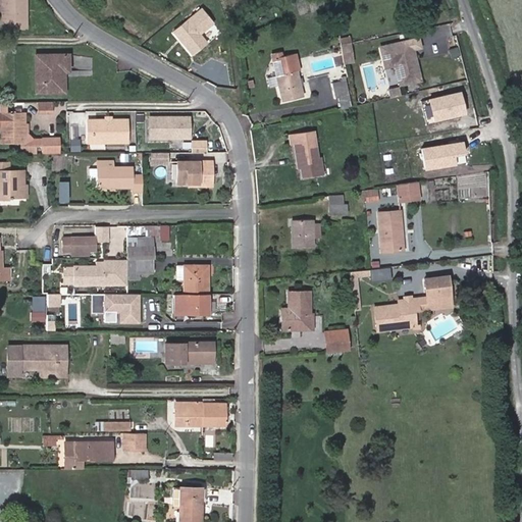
[(27,29),(25,0),(2,0),(3,29),(27,29)]
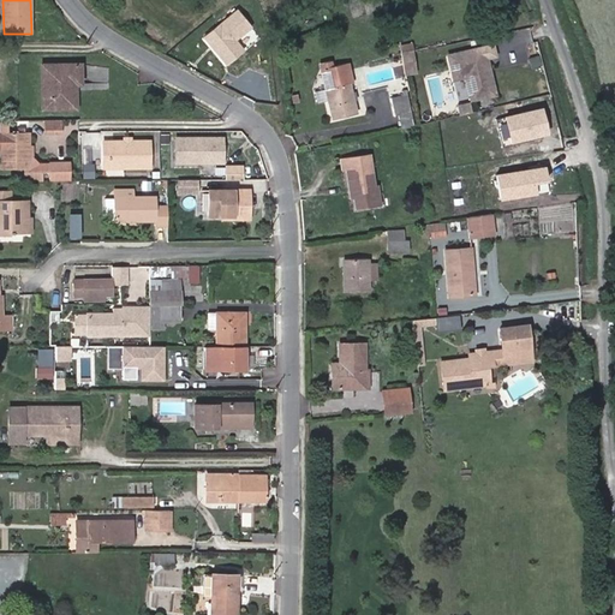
[(400,45),(407,76),(421,73),(413,42),(400,45)]
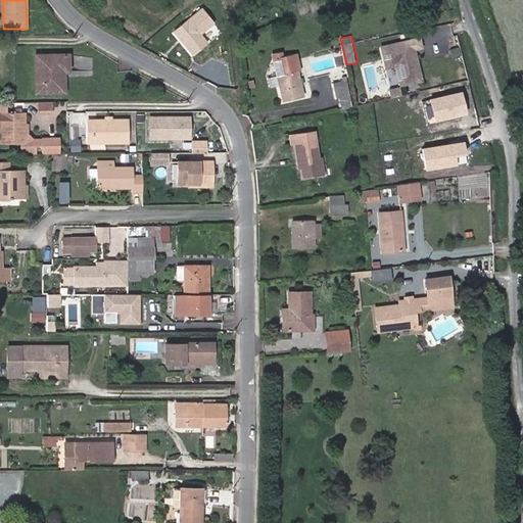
[(459,36),(449,37),(453,60),(462,59),(459,36)]
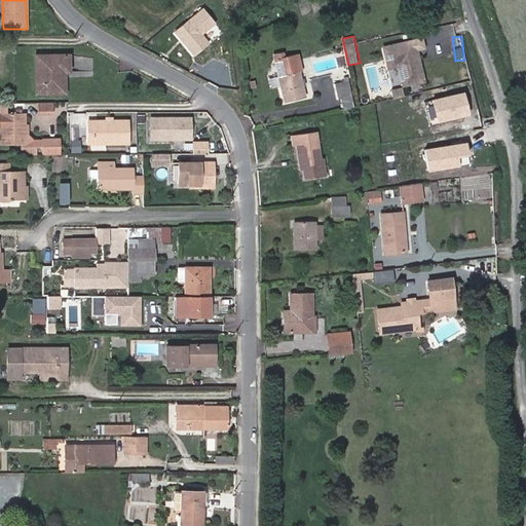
[(425,47),(423,38),(385,46),(390,67),(400,65),(405,85),(425,80),(419,55),(417,55),(415,49),(418,49),(425,47)]
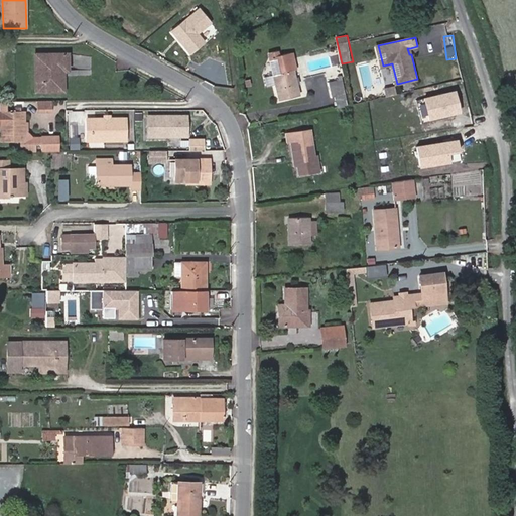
[(280,100),(300,96),(297,85),(296,79),(294,71),(296,70),(292,52),(279,56),(270,57),(274,75),(265,77),(267,87),(276,85),(280,100)]
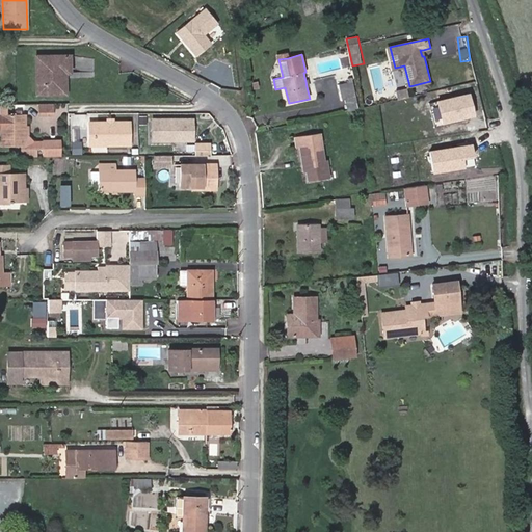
[(37,94),(61,94),(60,74),(67,74),(72,73),(72,55),(36,55),(37,94)]
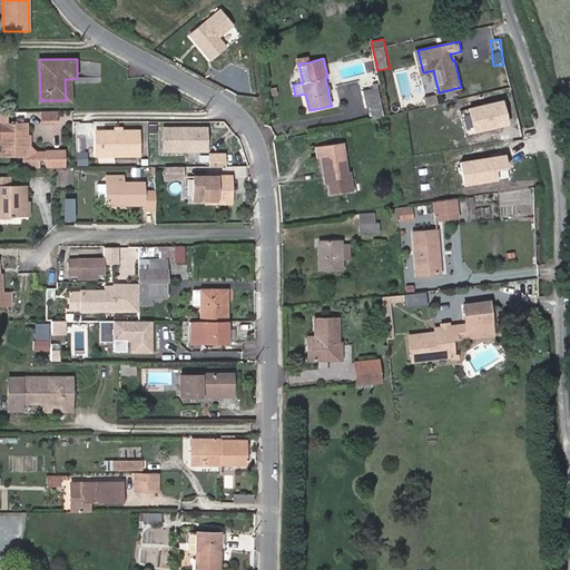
[(366,107),(371,107),(383,105),(380,88),(363,91),(366,107)]
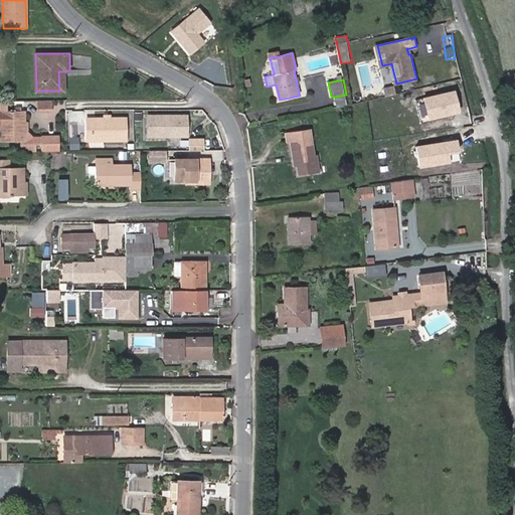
[(385,97),(396,95),(394,86),(383,88),(385,97)]
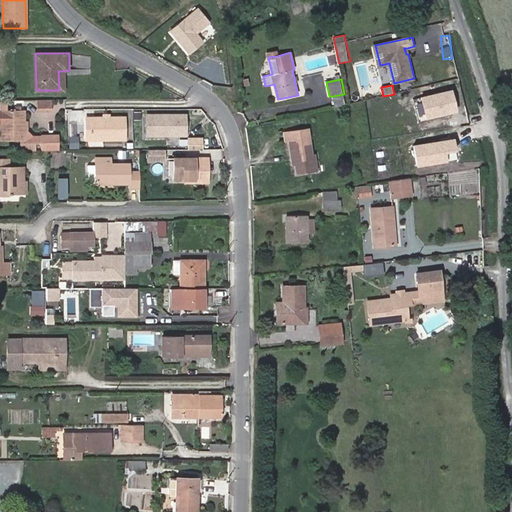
[(344,94),(333,96),(335,106),(346,104),(344,94)]
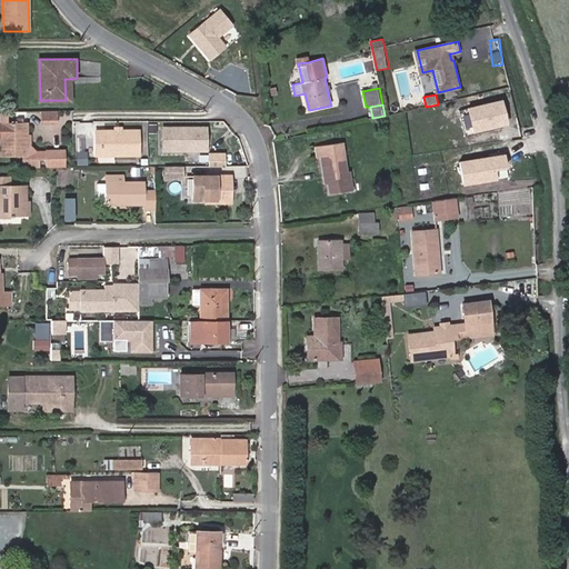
[(56,119),(56,110),(41,111),(41,120),(56,119)]
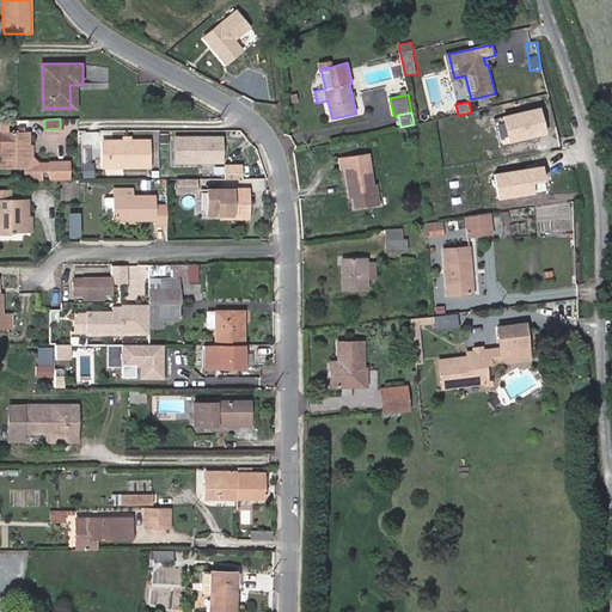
[(61,179),(71,179),(71,161),(51,161),(51,163),(41,163),(34,155),(32,150),(30,146),(29,132),(1,132),(1,167),(25,169),(25,181),(61,179)]
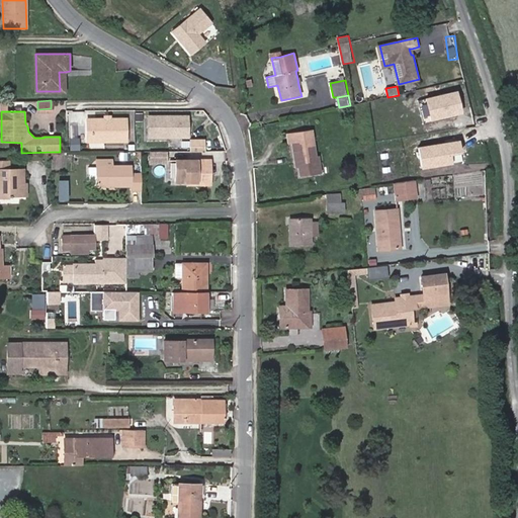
[(188,136),(188,116),(150,116),(150,137),(188,136)]
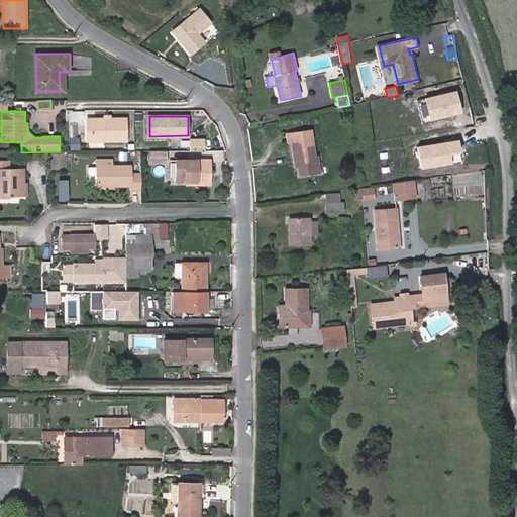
[(104,119),(87,119),(88,139),(127,139),(126,118),(111,118),(104,119)]
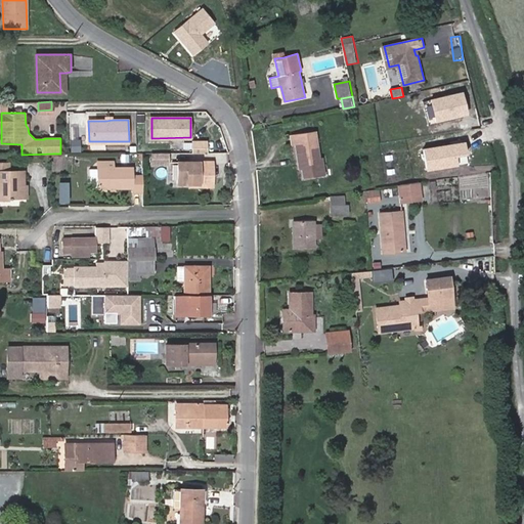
[(320,159),(316,132),(291,135),(292,144),(296,143),(298,162),(302,161),(303,169),(304,178),(325,175),(323,158),(320,159)]
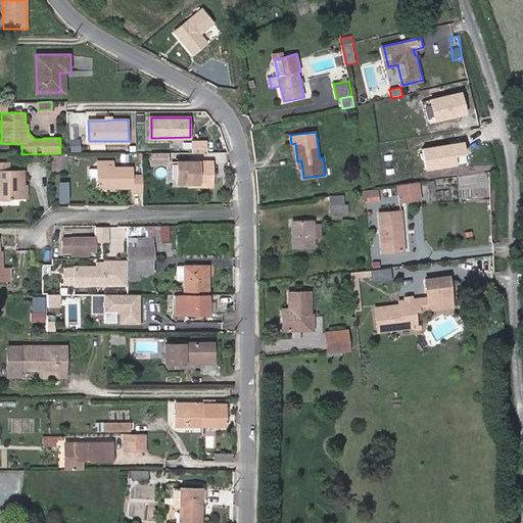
[(205,141),(193,141),(193,152),(205,151),(205,141)]
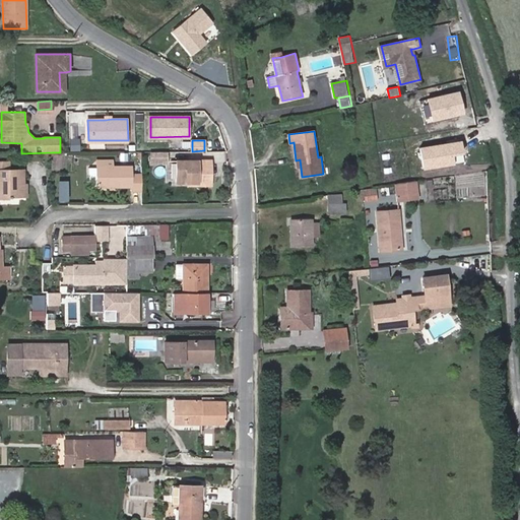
[(166,151),(150,151),(150,160),(167,160),(166,151)]
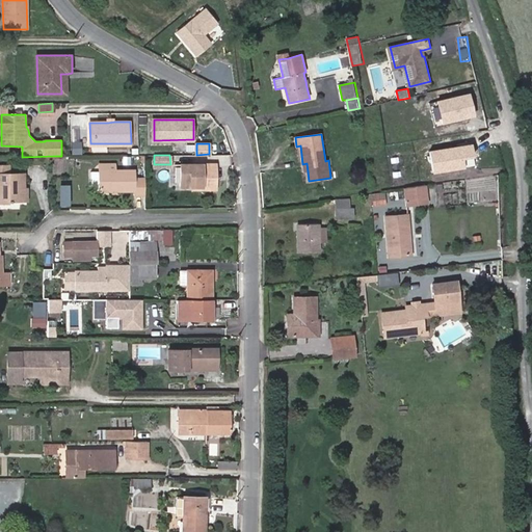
[(212,187),(212,173),(216,173),(215,164),(181,164),(181,187),(212,187)]
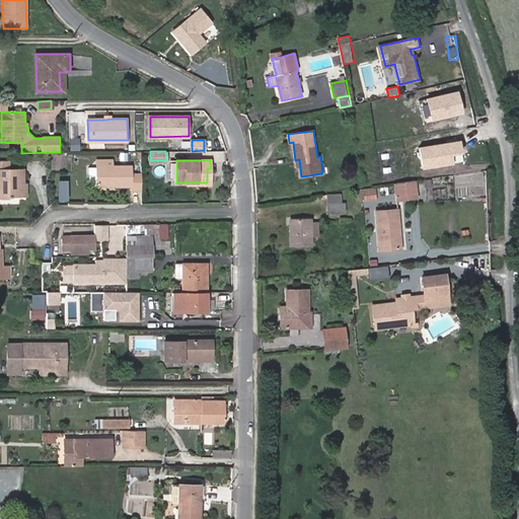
[(0,197),(8,198),(8,197),(26,196),(26,183),(24,183),(23,169),(9,169),(9,161),(0,161),(0,197)]
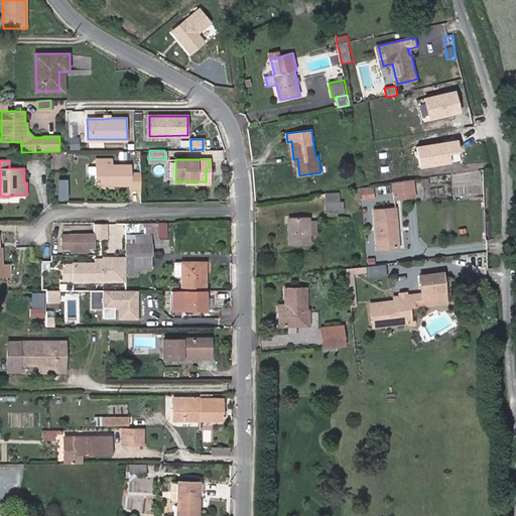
[(130,165),(112,165),(98,165),(98,184),(131,184),(130,165)]
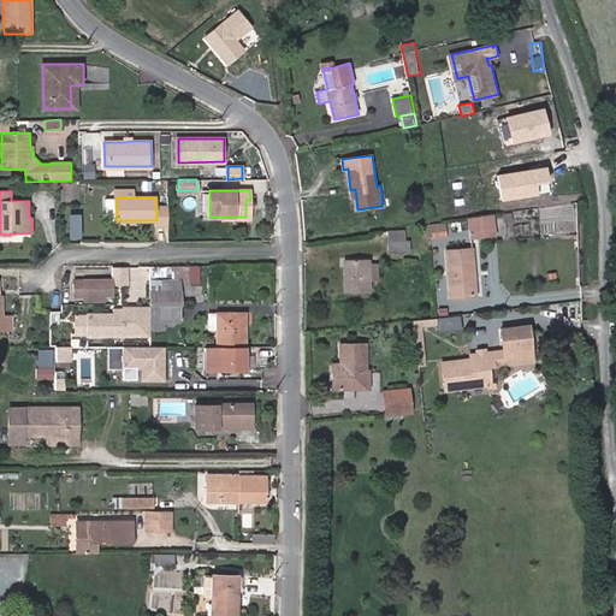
[(246,200),(246,217),(209,217),(209,220),(250,219),(250,200),(246,200)]
